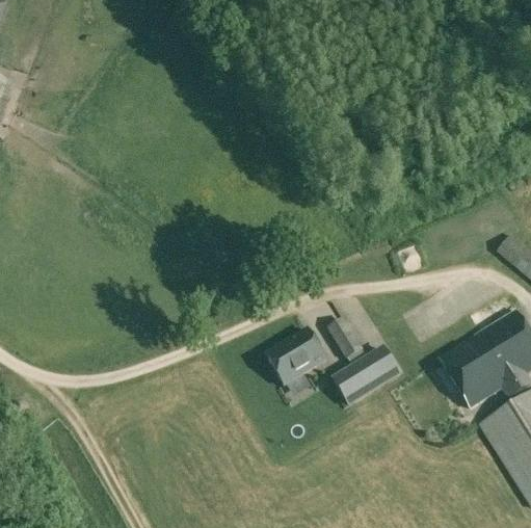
[(530,280),(530,248),(511,233),(496,251),(530,280)]
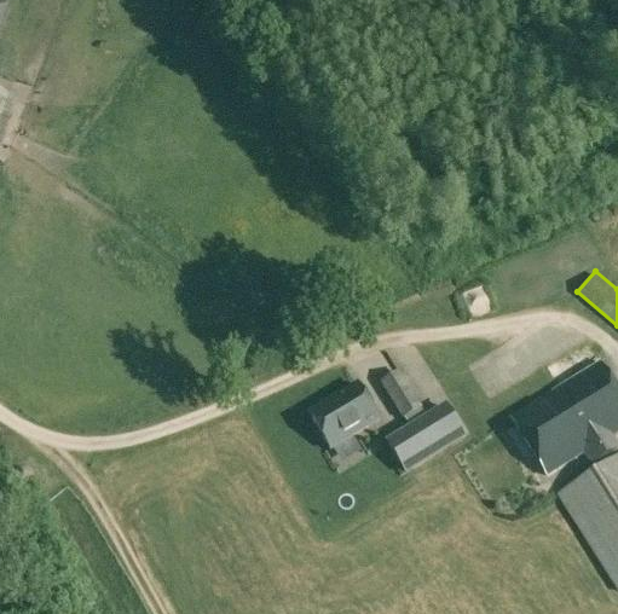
[(617,442),(612,433),(617,428),(617,386),(601,359),(512,413),(547,471),(584,449),(591,462),(617,445),(617,442)]
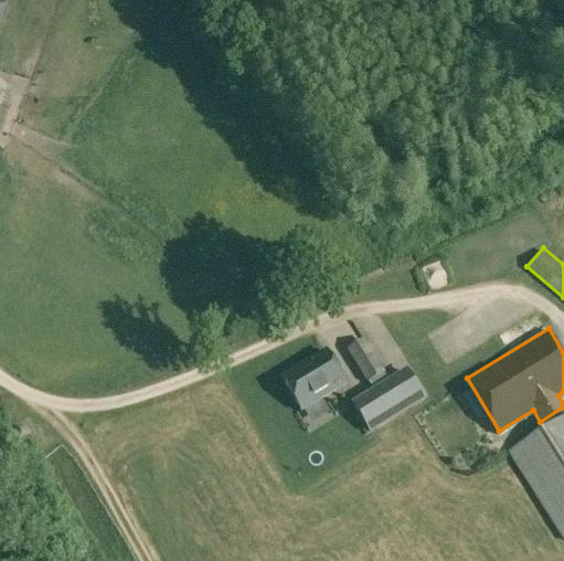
[(382,370),(362,338),(348,347),(368,379),(382,370)]
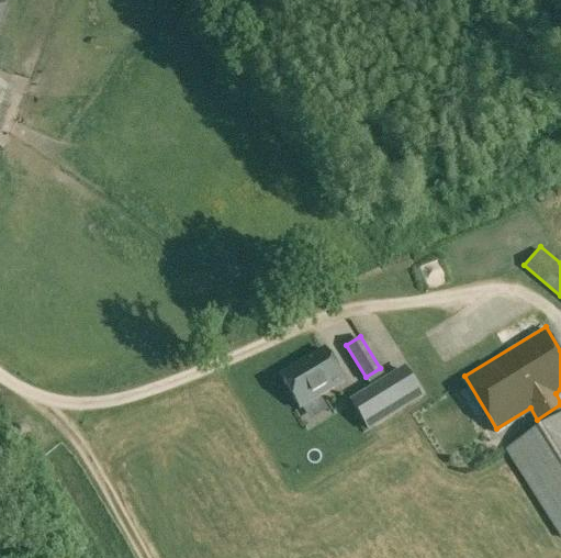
[(324,347),(307,357),(309,359),(296,366),(295,364),(279,375),(299,405),(343,379),(324,347)]
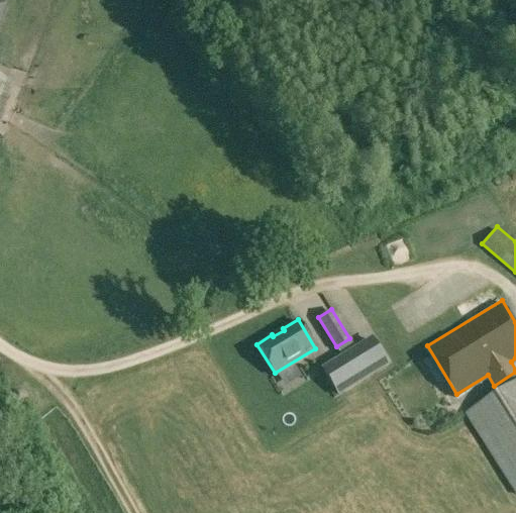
[(371,338),(323,368),(337,392),(386,362),(371,338)]
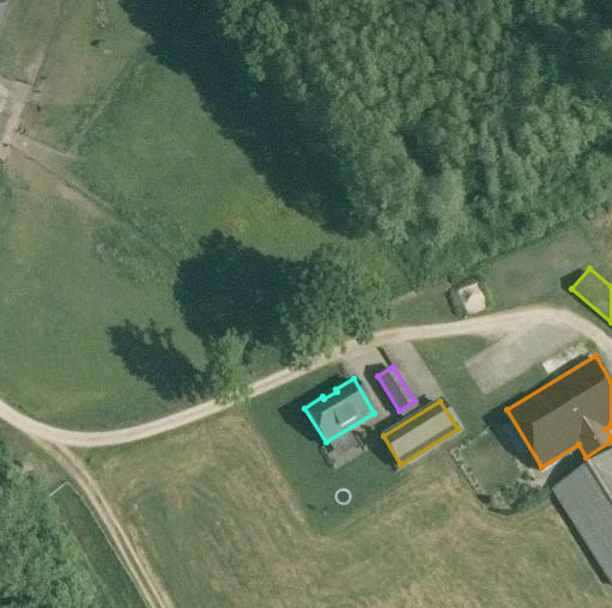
[(611,448),(552,486),(611,582),(611,448)]
